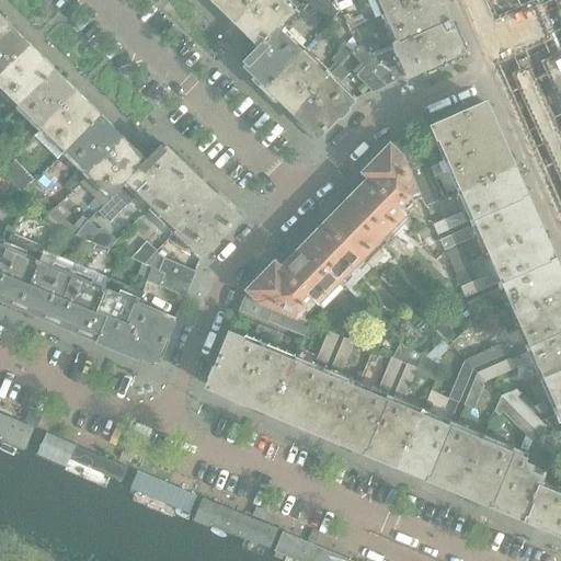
[(283,0),(213,0),(212,2),(222,13),(225,11),(249,34),(247,36),(259,48),(277,27),(285,20),(288,24),(298,14),(283,0)]
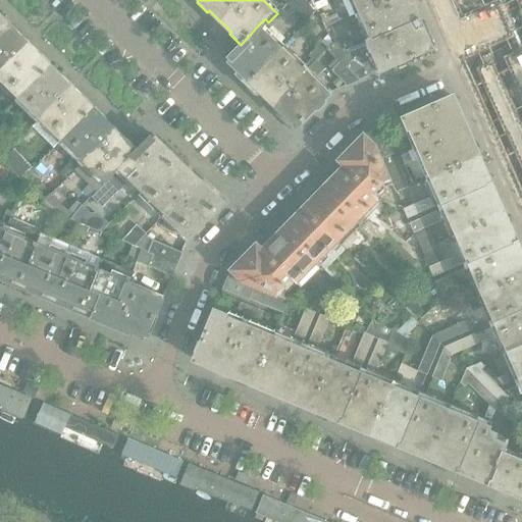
[(341,0),(349,17),(357,13),(369,41),(417,19),(412,7),(408,8),(404,0),(341,0)]
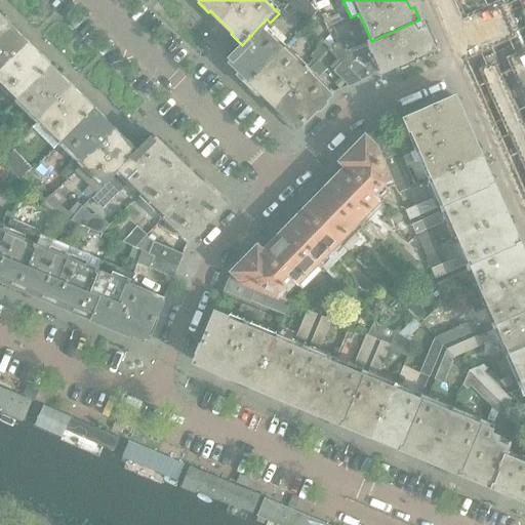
[(340,22),(337,15),(323,22),(326,29),(340,22)]
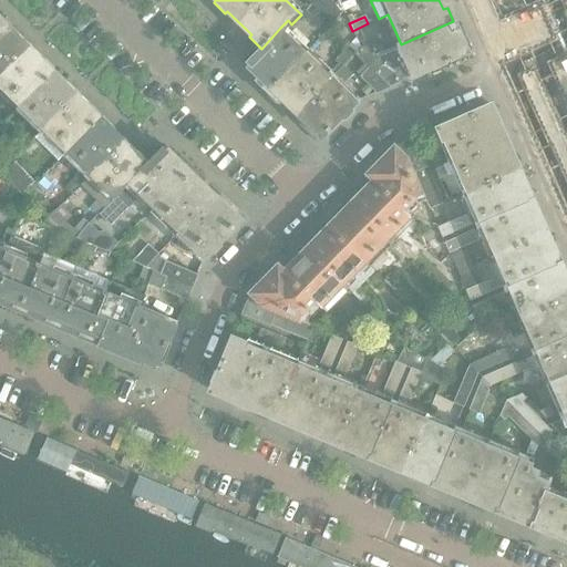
[(382,64),(374,72),(389,88),(400,83),(413,76),(467,53),(453,21),(401,44),(398,45),(399,47),(375,57),(382,64)]
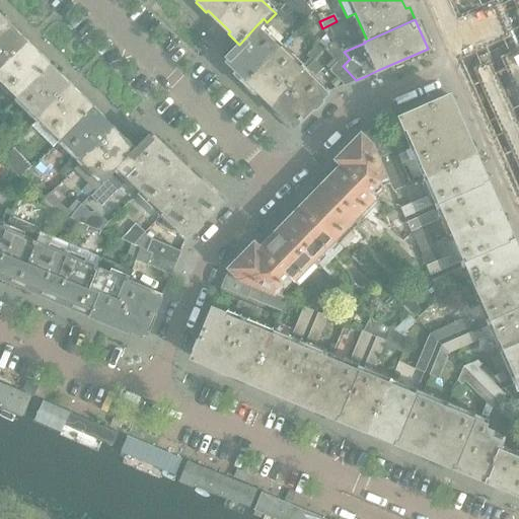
[(38,56),(26,45),(15,33),(17,31),(7,21),(0,28),(0,81),(16,98),(50,64),(40,54),(38,56)]
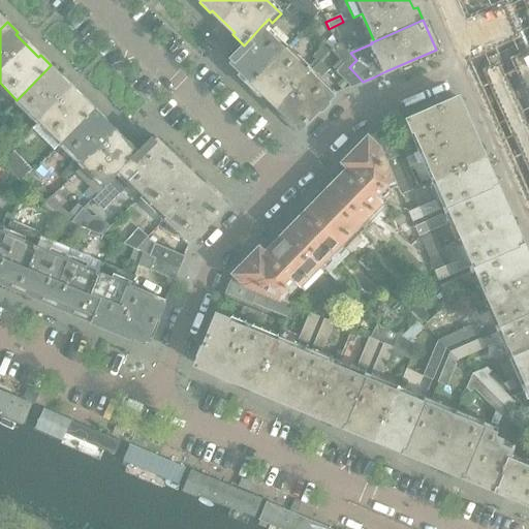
[(249,85),(285,49),(261,26),(244,45),(228,60),(242,72),(239,75),(249,85)]
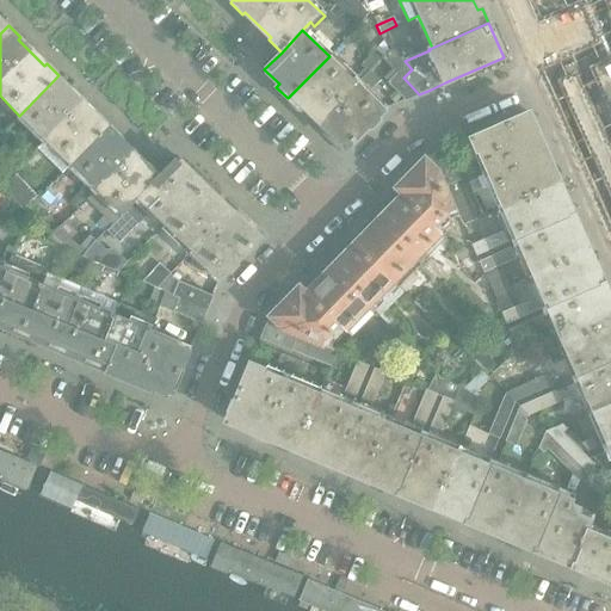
[(413,56),(409,48),(400,53),(406,59),(413,56)]
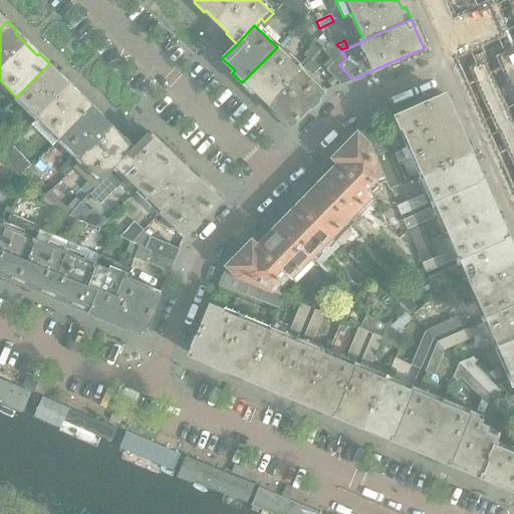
[(310,60),(320,49),(321,48),(315,42),(304,55),(306,57),(299,65),(302,68),(310,60)]
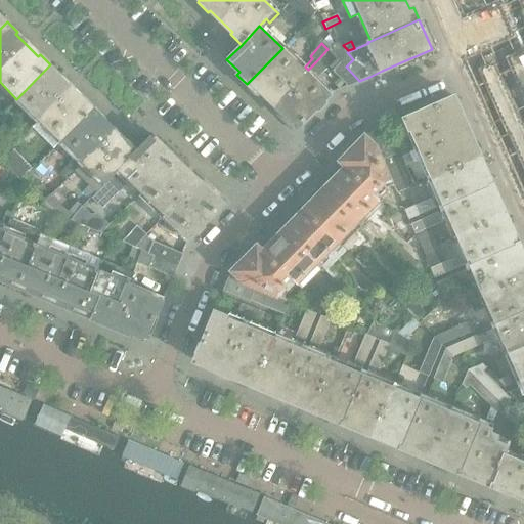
[(353,59),(339,44),(332,44),(328,49),(326,50),(337,59),(346,67),(353,59)]
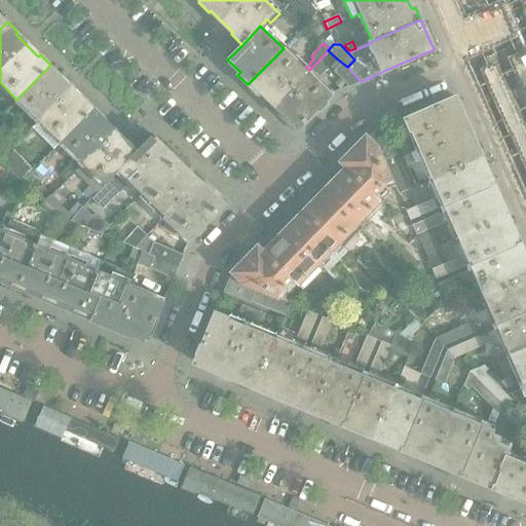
[(298,128),(330,96),(306,71),(284,48),(248,84),(258,96),(261,92),(273,105),(277,108),(274,111),(294,130),(297,127),(298,128)]
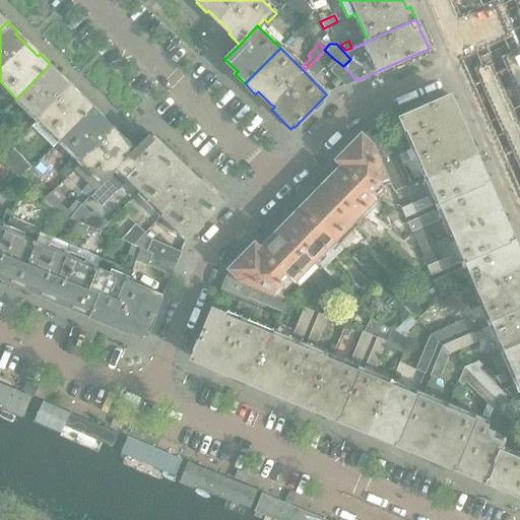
[(343,66),(334,59),(327,67),(330,70),(330,71),(344,85),(356,80),(343,66)]
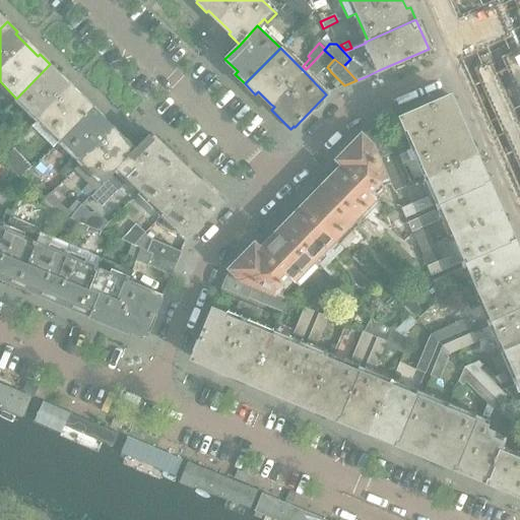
[(315,77),(322,69),(314,61),(306,69),(315,77)]
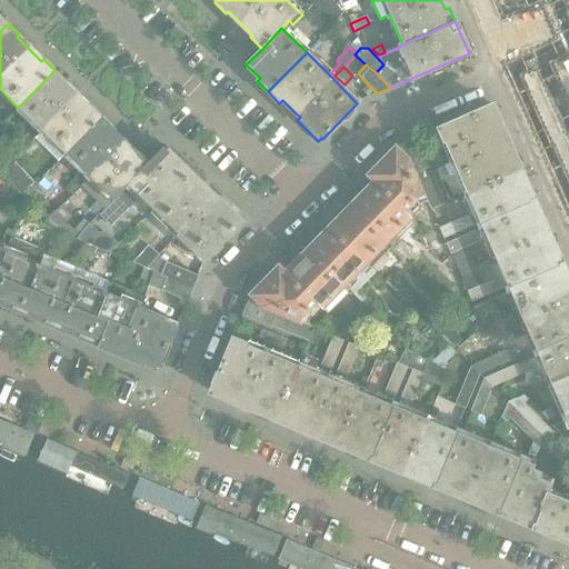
[(89,108),(77,95),(65,83),(67,81),(55,70),(18,108),(65,153),(102,117),(91,106),(89,108)]
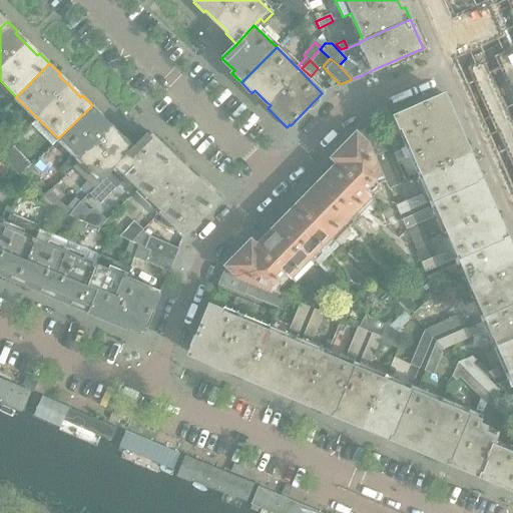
[(469,151),(444,95),(397,116),(409,146),(422,175),(470,154),(469,151)]
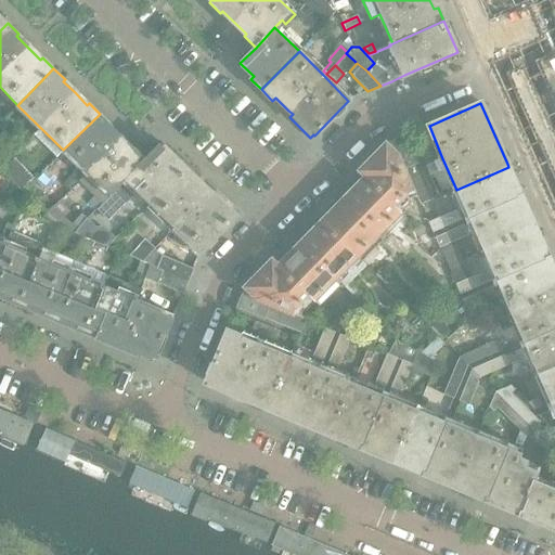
[(85,171),(111,195),(146,159),(134,147),(132,150),(108,127),(111,125),(100,114),(63,150),(85,171)]
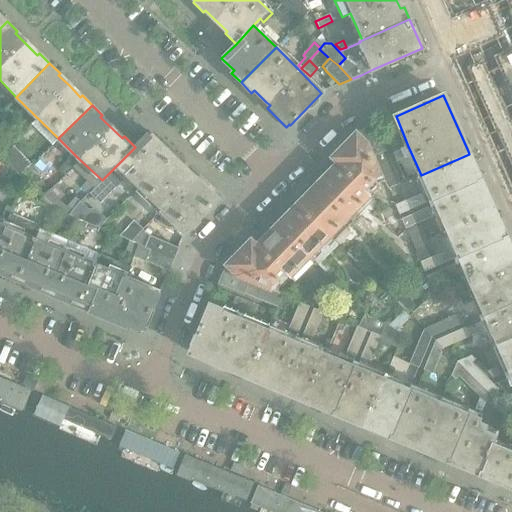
[(385,151),(375,125),(363,131),(374,156),(385,151)]
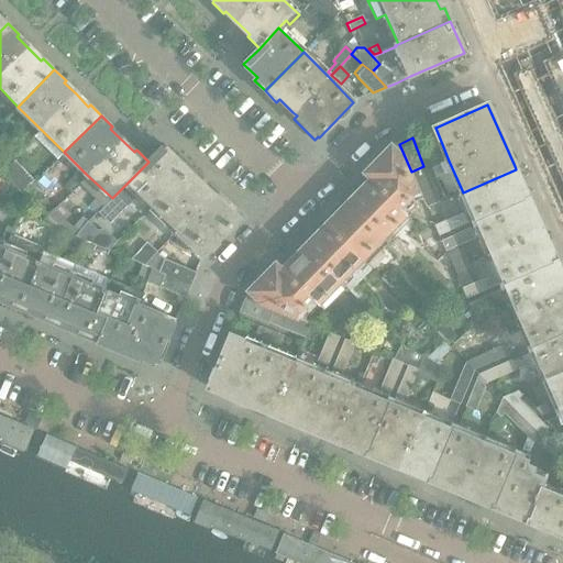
[(434,140),(422,145),(431,167),(444,162),(434,140)]
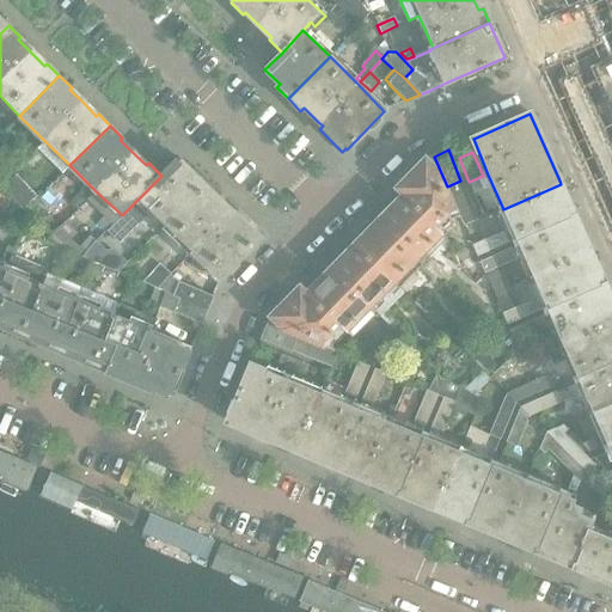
[(435,231),(453,214),(458,213),(456,207),(453,201),(450,194),(448,189),(447,187),(434,157),(424,160),(397,189),(403,195),(379,220),(421,261),(442,238),(435,231)]
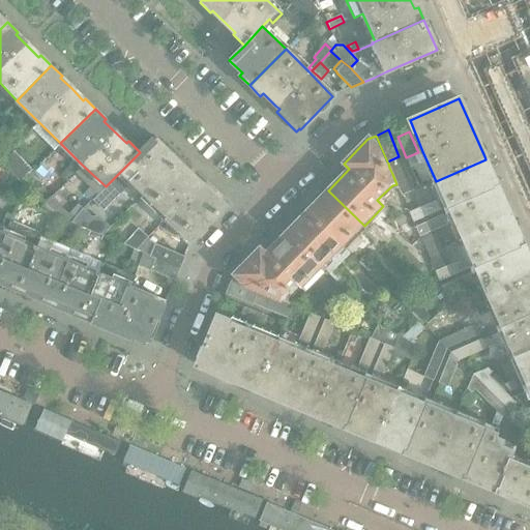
[(144,195),(180,157),(170,146),(167,149),(154,137),(140,152),(106,186),(92,201),(104,211),(126,188),(137,187),(144,195)]
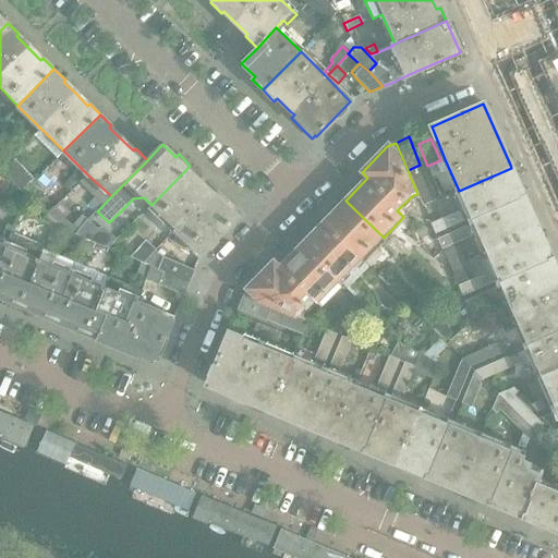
[(14,159),(4,169),(24,190),(34,180),(14,159)]
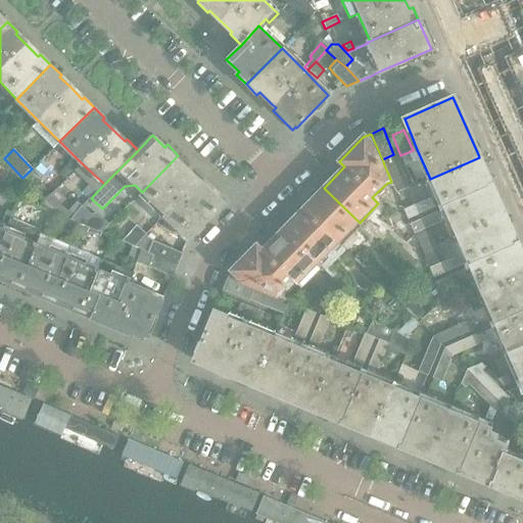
[(414,161),(410,152),(400,156),(405,165),(414,161)]
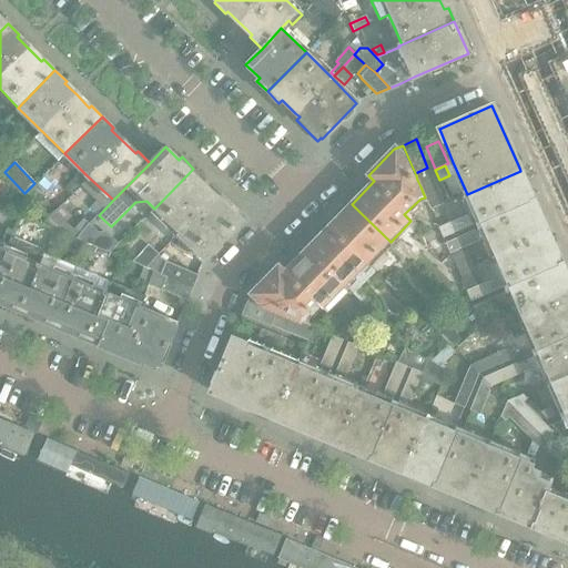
[(427,168),(415,173),(416,175),(417,180),(430,174),(428,170),(427,168)]
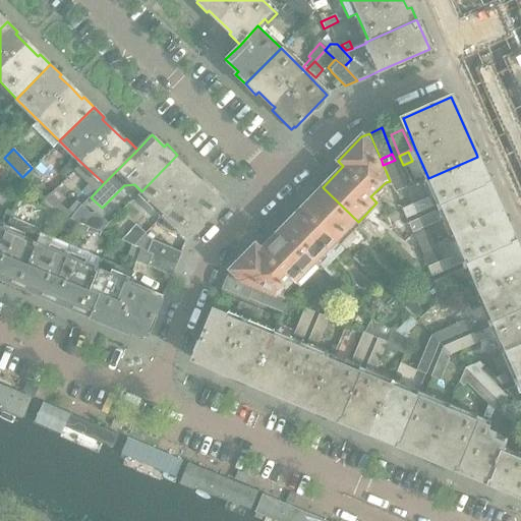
[(212,188),(204,180),(201,182),(200,183),(194,177),(185,168),(188,165),(177,155),(141,191),(187,237),(221,203),(220,201),(222,198),(212,188)]
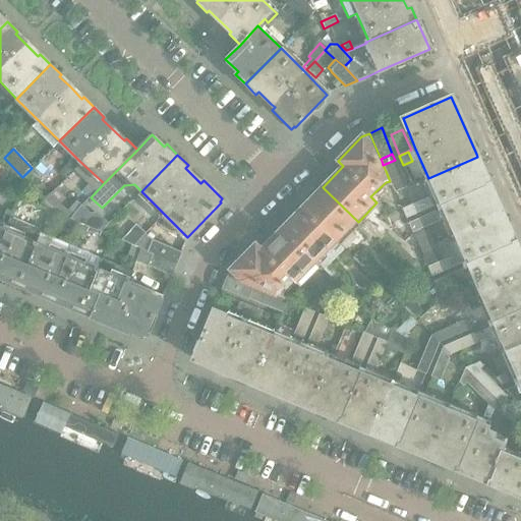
[(503,215),(477,157),(428,178),(454,236),(503,215)]
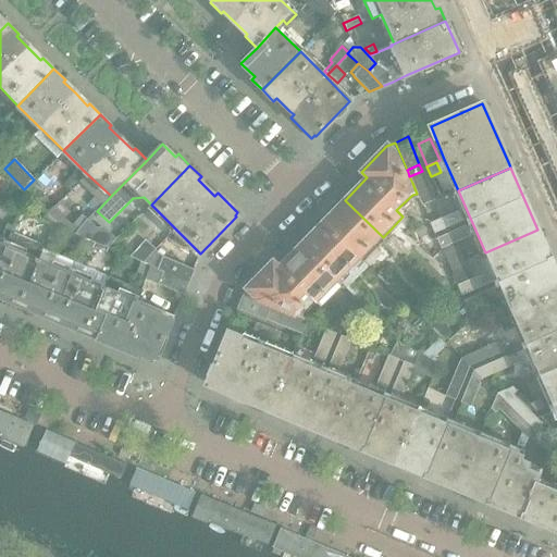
[(422,171),(409,176),(412,183),(424,176),(422,171)]
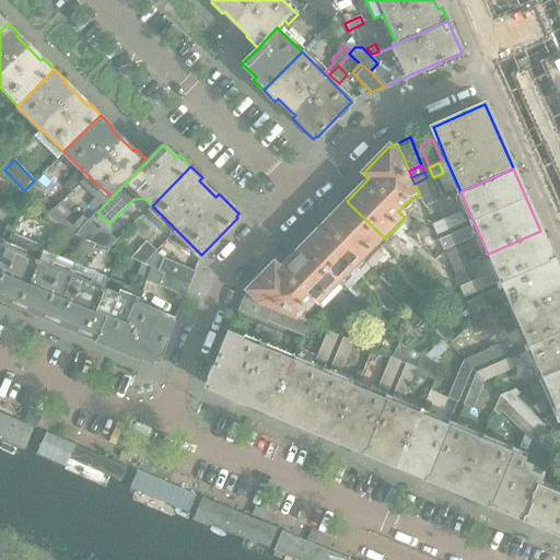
[(76,173),(62,186),(69,193),(82,179),(76,173)]
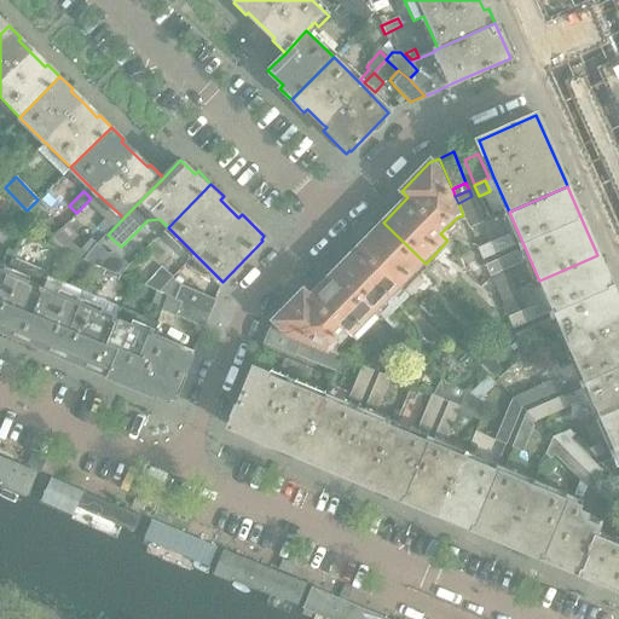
[(472,196),(458,203),(461,209),(474,203),(472,196)]
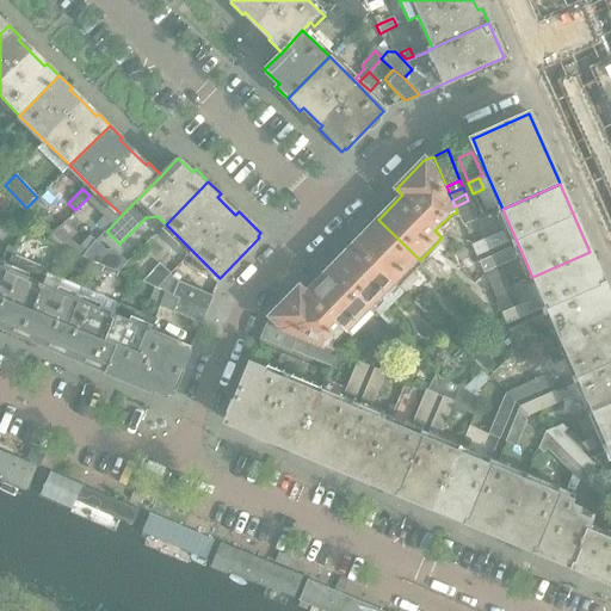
[(468,201),(455,207),(457,213),(457,214),(471,207),(468,201)]
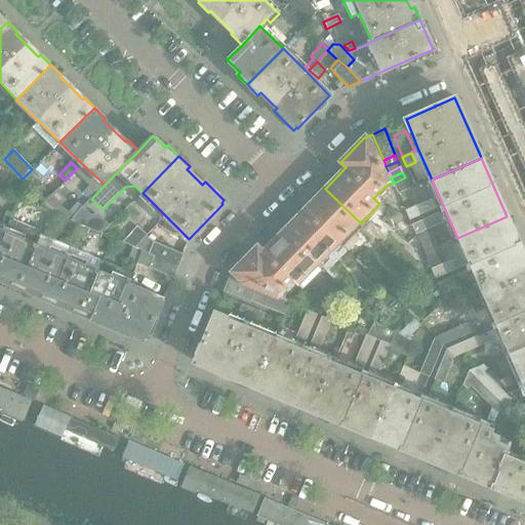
[(405,177),(393,184),(396,189),(407,184),(405,177)]
